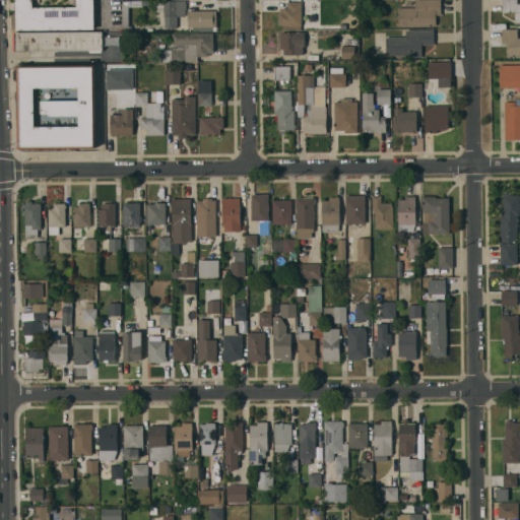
[(16,10),(15,10),(14,2),(16,2),(15,0),(94,0),(94,28),(17,29),(16,10)]
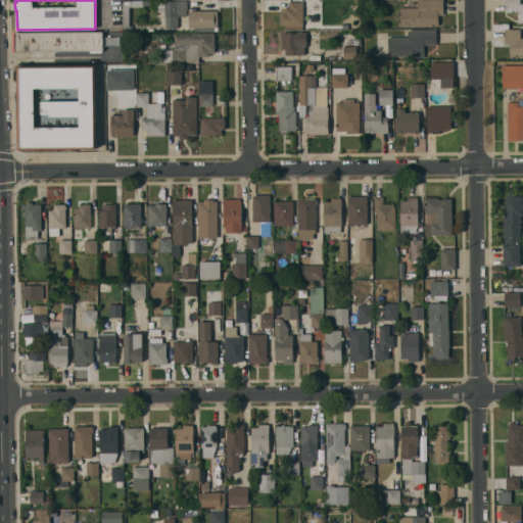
[(143,6),(130,6),(130,32),(125,32),(124,1),(151,0),(151,4),(143,4),(143,6)]
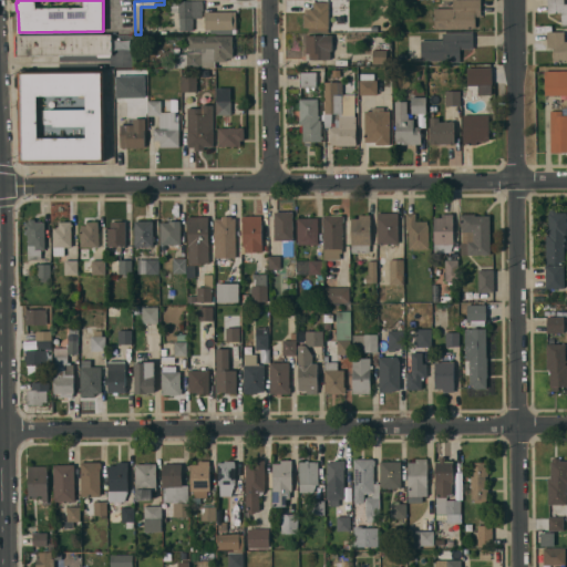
[(179,31),(178,1),(205,0),(206,10),(204,10),(205,18),(193,18),(193,30),(179,31)]
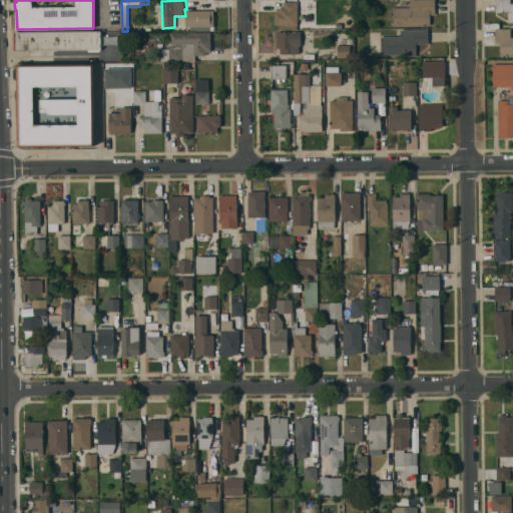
[(431,25),(393,26),(393,7),(410,7),(410,0),(435,0),(436,16),(430,16),(431,25)]
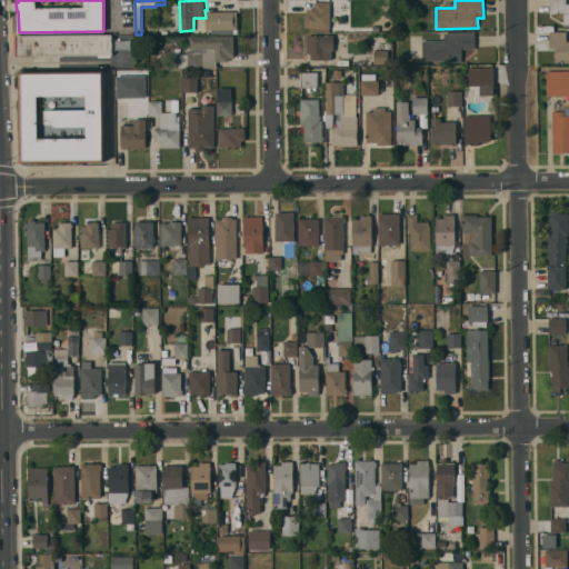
[(566,0),(567,3),(568,2),(568,25),(565,26),(563,12),(550,13),(549,0),(566,0)]
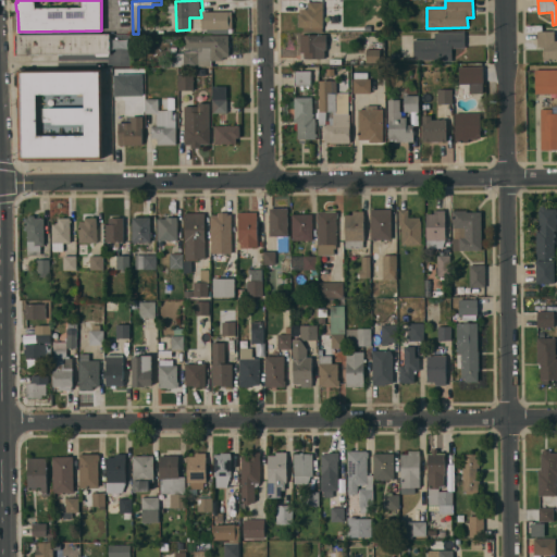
[(308,2),(323,2),(323,26),(322,26),(322,32),(304,32),(304,26),(299,26),(299,14),(301,14),(301,9),(305,9),(308,9),(308,2)]
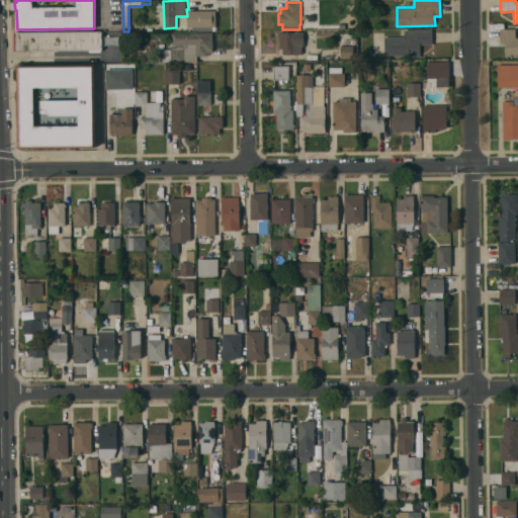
[(191,11),(217,10),(217,26),(210,26),(210,29),(203,29),(200,29),(200,28),(191,28),(191,11)]
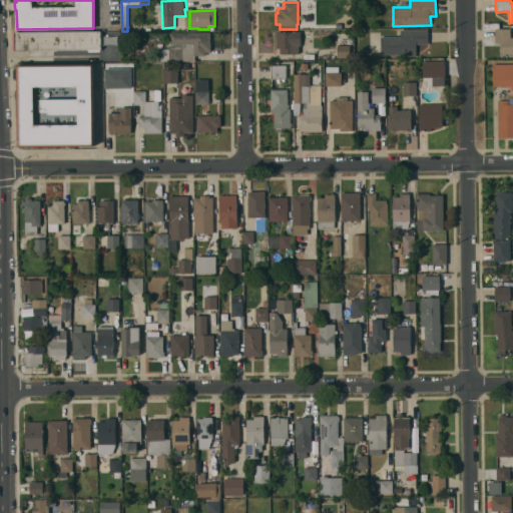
[(313,13),(313,22),(305,22),(305,14),(313,13)]
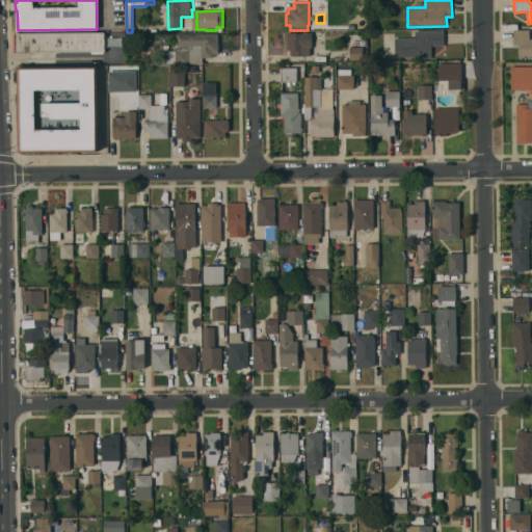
[(531,38),(531,57),(519,57),(519,54),(517,53),(517,49),(519,49),(519,44),(513,44),(513,29),(530,29),(530,38),(531,38)]
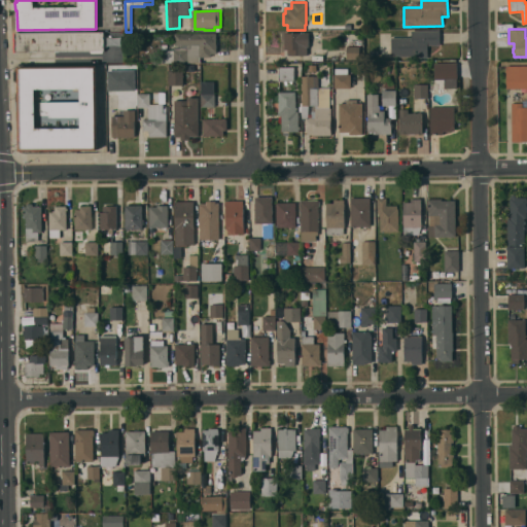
[(412,30),(440,30),(440,45),(427,45),(427,58),(407,58),(407,57),(391,57),(391,37),(412,37),(412,30)]
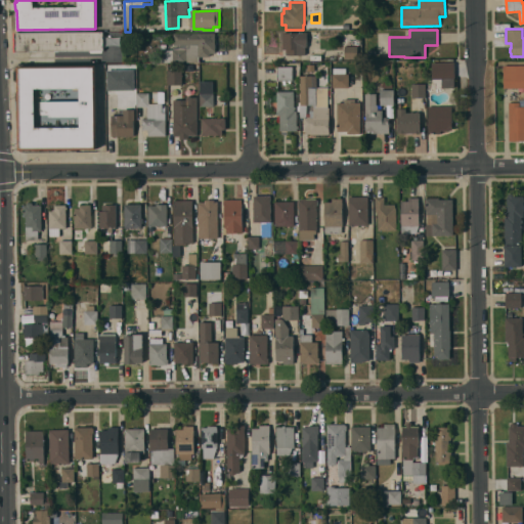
[(307,47),(306,47),(306,55),(282,55),(282,33),(299,33),(299,32),(307,32),(307,47)]
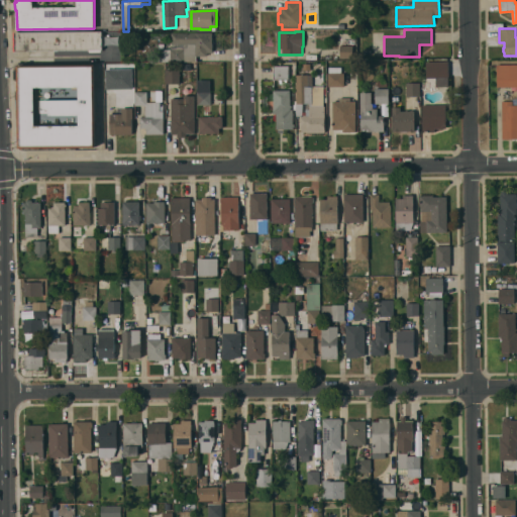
[(13,52),(13,33),(102,32),(102,49),(101,49),(101,52),(89,52),(89,49),(28,50),(28,52),(13,52)]
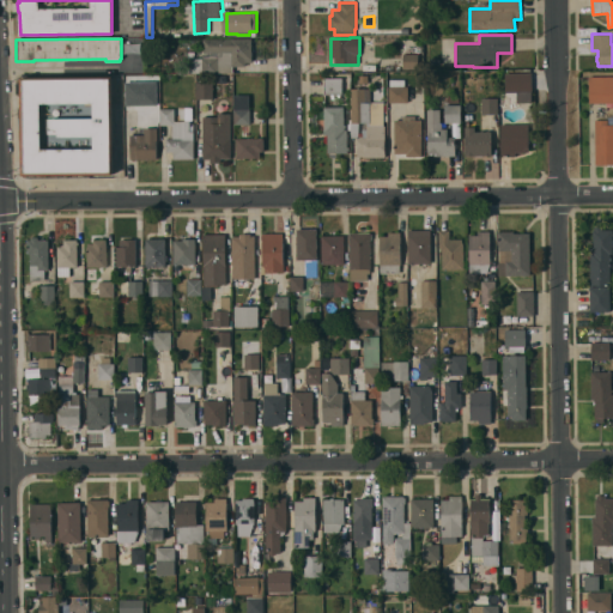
[(232,66),(232,73),(218,73),(187,73),(187,59),(204,58),(202,38),(252,38),(253,62),(246,62),(246,66),(232,66)]
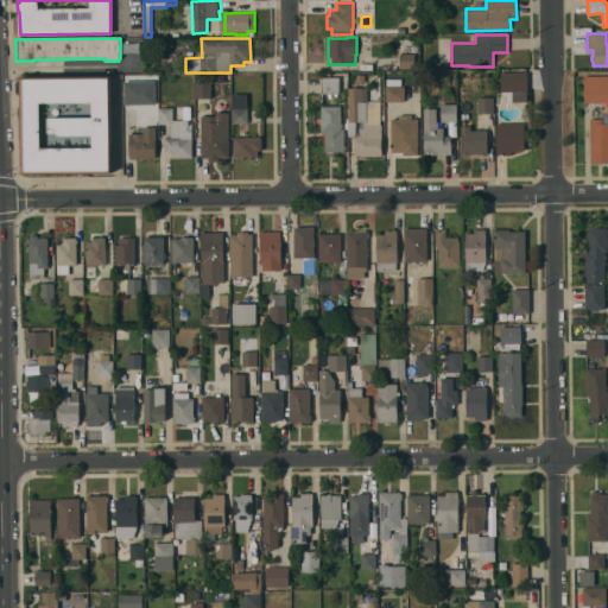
[(400,55),(416,54),(416,68),(400,68),(400,55)]
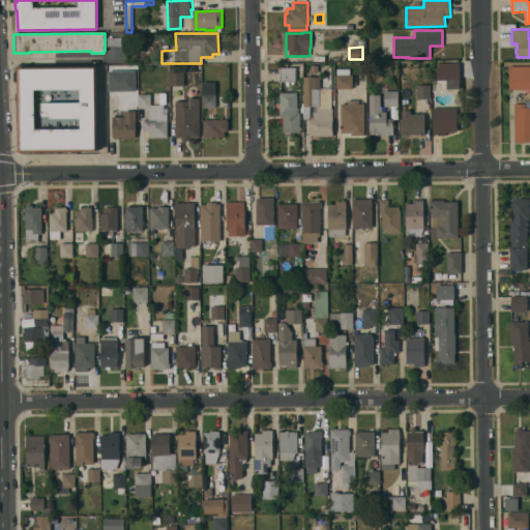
[(437,63),(460,63),(461,79),(437,80),(437,63)]
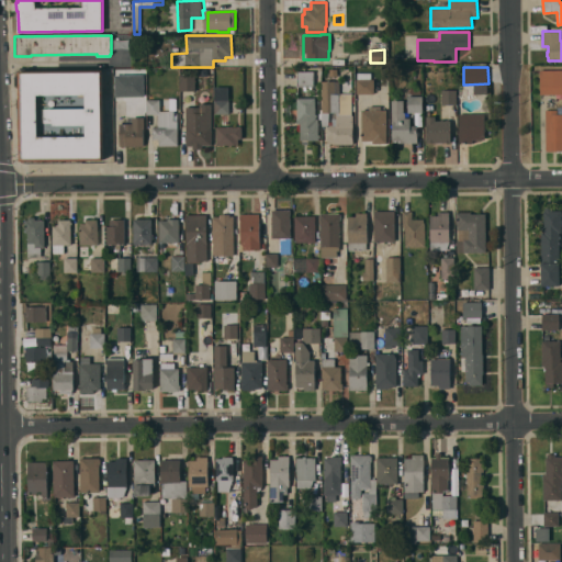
[(561,69),(561,94),(540,94),(540,70),(561,69)]
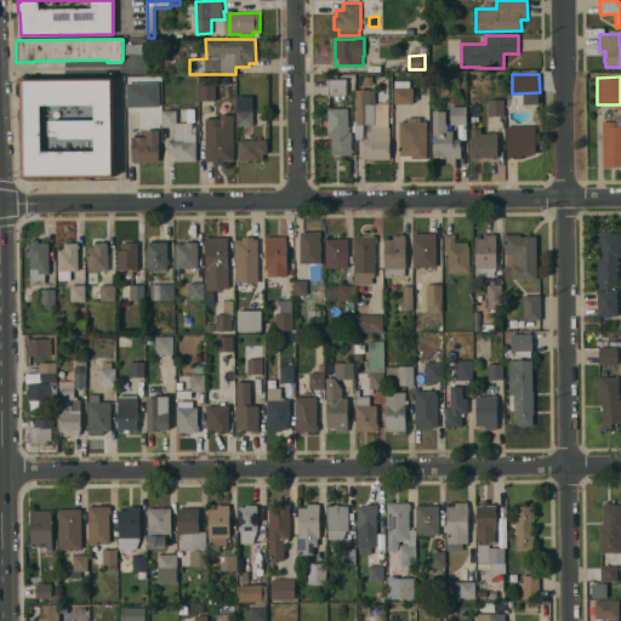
[(22,130),(20,130),(20,121),(22,121),(22,79),(114,78),(115,177),(23,177),(22,130)]
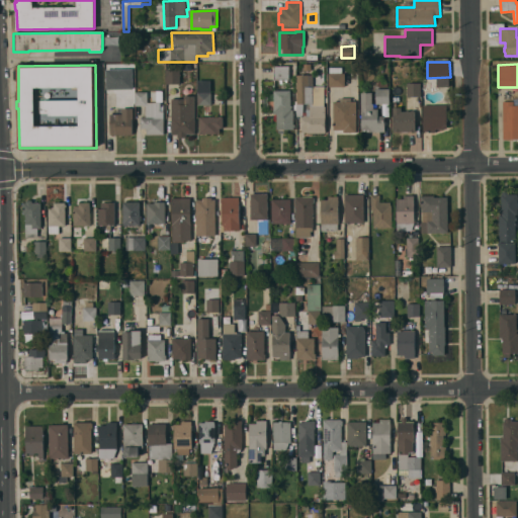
[(274,66),(288,66),(289,79),(282,80),(282,85),(275,85),(275,80),(274,66)]
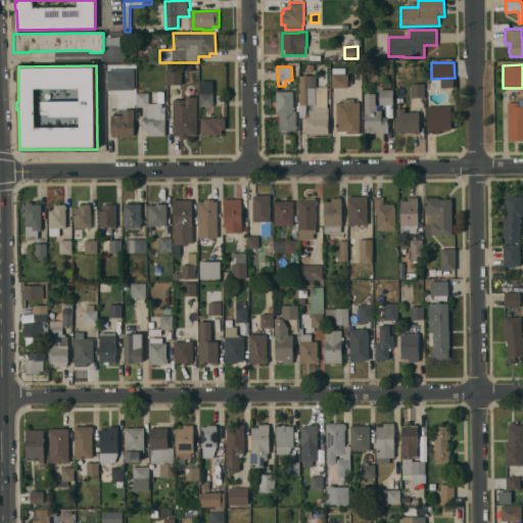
[(348,87),(332,87),(332,74),(332,67),(345,67),(345,74),(348,74),(348,87)]
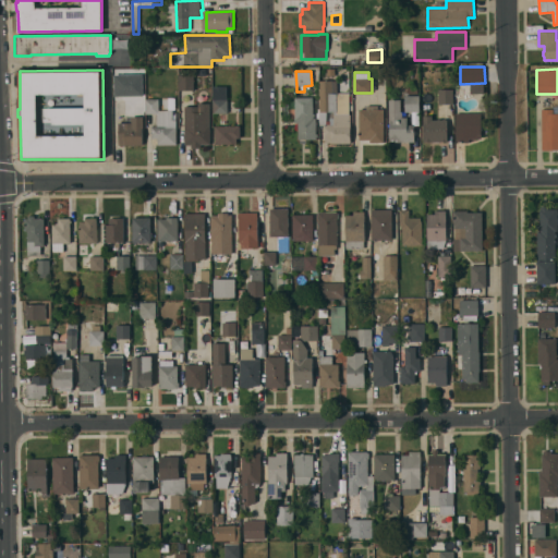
[(180,89),(180,74),(194,74),(194,89),(180,89)]
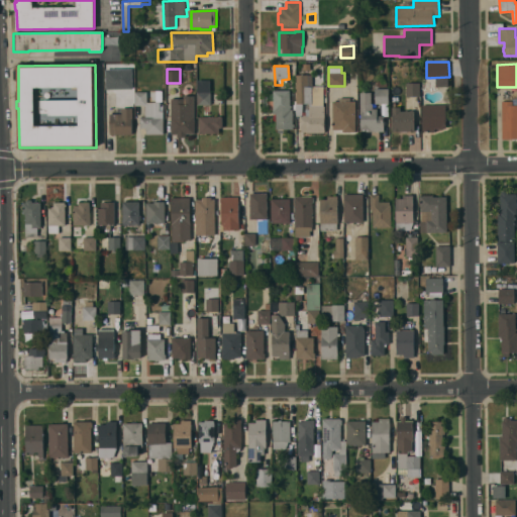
[(323,86),(324,106),(324,121),(325,126),(324,126),(324,132),(307,132),(302,132),(302,124),(301,124),(302,118),(302,115),(310,115),(310,106),(312,106),(312,104),(297,104),(297,75),(313,75),(313,86),(323,86)]
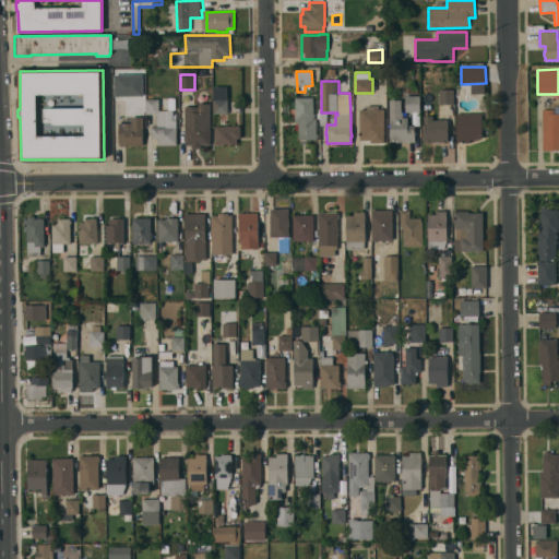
[(454,88),(454,104),(439,104),(439,88),(454,88)]
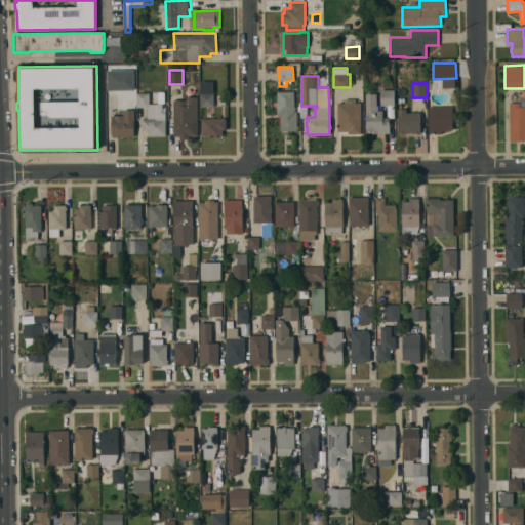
[(380,89),(395,89),(395,105),(380,105),(380,89)]
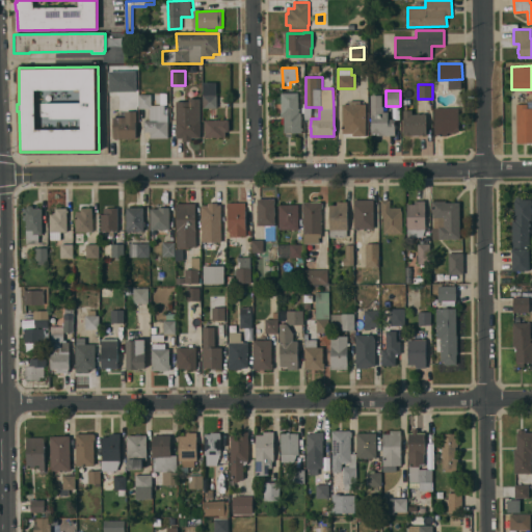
[(301,112),(301,128),(303,128),(303,131),(301,131),(301,132),(292,133),(292,136),(286,136),(286,133),(285,133),(285,116),(282,116),(282,92),(298,92),(298,108),(300,108),(300,111),(299,111),(299,112),(301,112)]
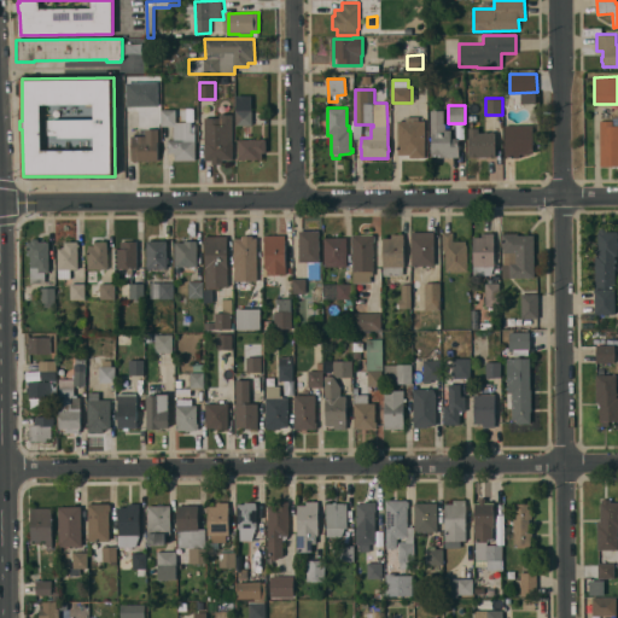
[(139,127),(126,127),(126,110),(139,110),(139,127)]
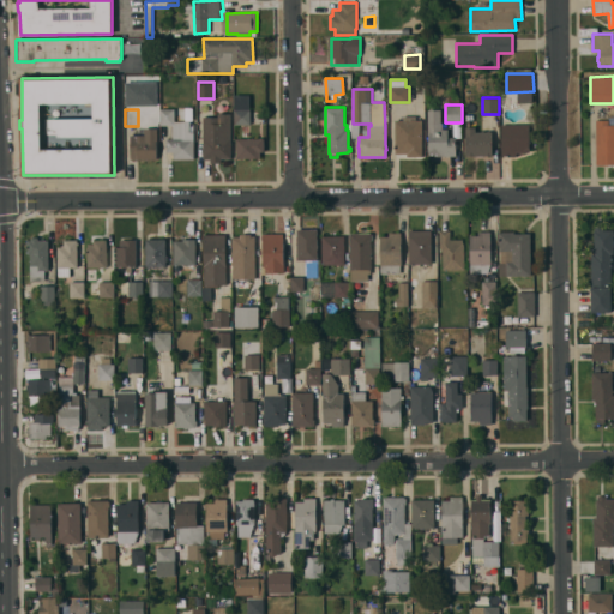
[(194,132),(194,158),(174,158),(174,152),(167,152),(167,139),(169,139),(172,138),(172,139),(173,139),(173,125),(162,125),(161,109),(175,109),(175,121),(190,121),(191,132),(194,132)]
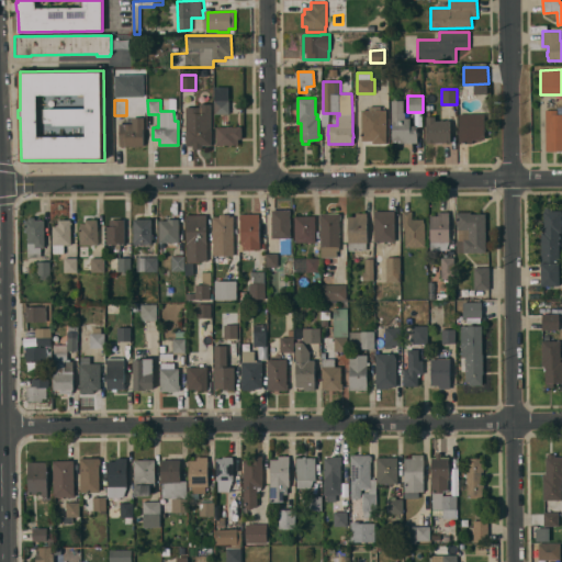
[(229,114),(215,114),(215,100),(229,100),(229,114)]
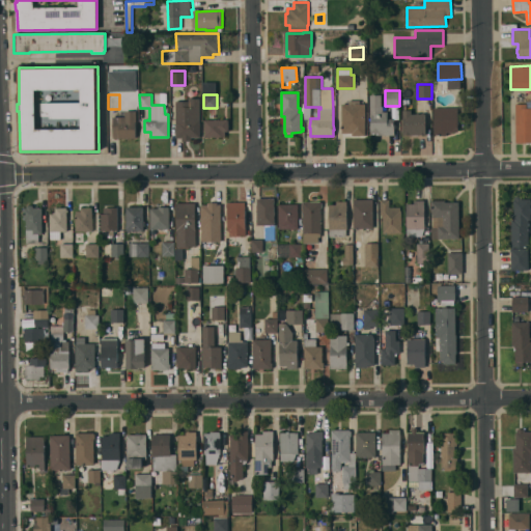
[(370,94),(382,94),(382,107),(383,107),(383,111),(388,111),(388,118),(394,118),(394,135),(371,135),(371,113),(370,113),(370,94)]
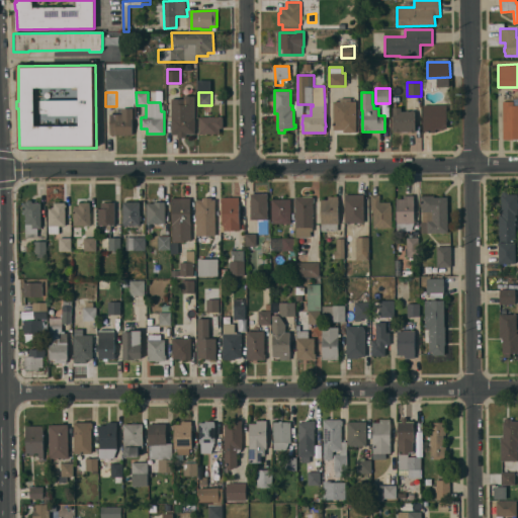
[(172,134),(171,98),(184,98),(184,95),(194,95),(195,134),(193,134),(193,135),(189,135),(189,134),(186,134),(186,138),(178,138),(178,134),(177,134),(177,135),(173,135),(173,134),(172,134)]
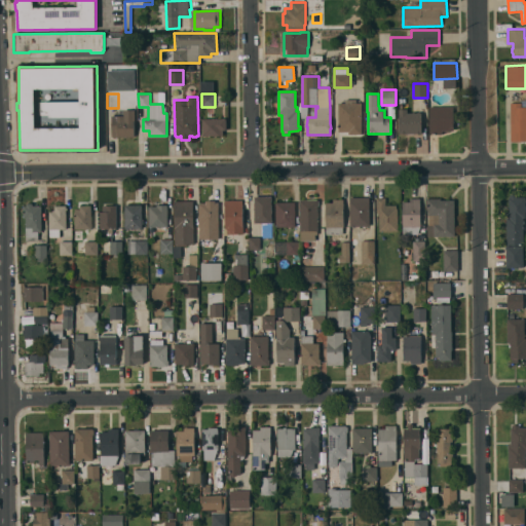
[(339,132),(338,103),(345,103),(345,100),(357,100),(357,103),(362,103),(362,135),(348,135),(348,132),(339,132)]
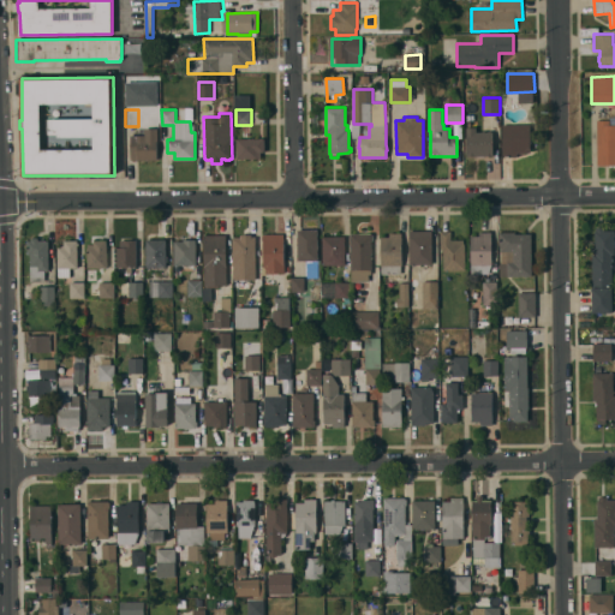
[(614,125),(614,167),(609,167),(609,166),(597,166),(597,120),(610,120),(610,125),(614,125)]
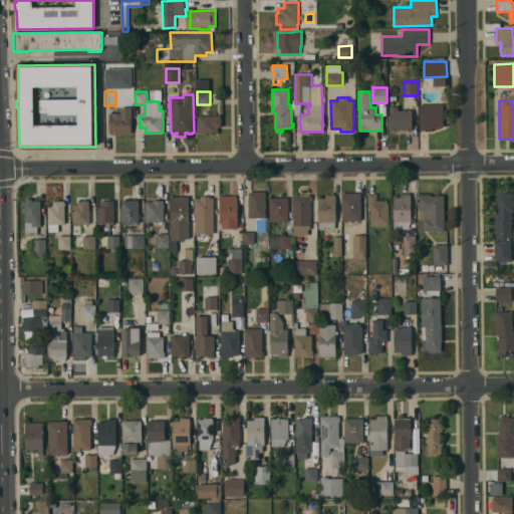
[(420,132),(420,104),(443,103),(444,127),(432,127),(432,132),(420,132)]
